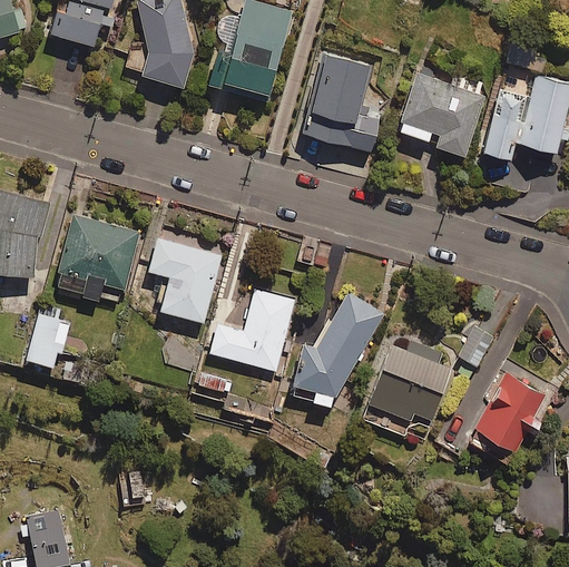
[(0,38),(25,30),(18,0),(0,0),(0,38)]
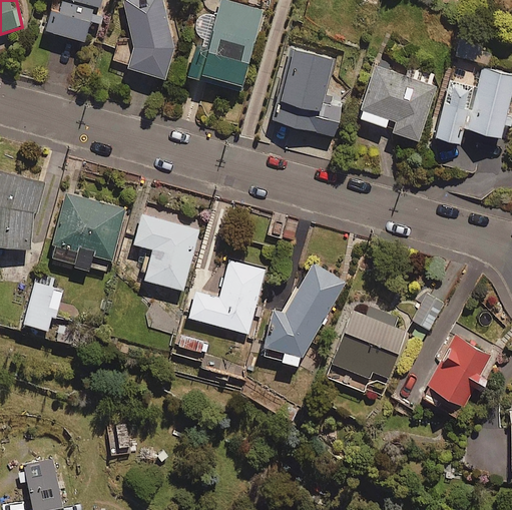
[(91,21),(100,24),(103,12),(100,11),(102,0),(58,0),(57,7),(49,5),(42,31),(86,42),(91,21)]
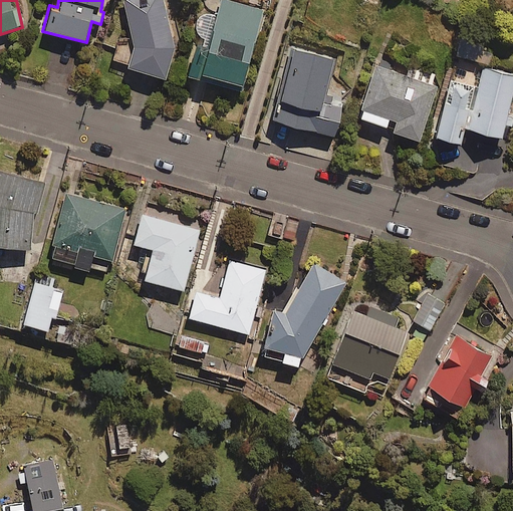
[(175,48),(163,0),(124,0),(134,38),(120,41),(115,61),(130,64),(131,70),(167,81),(175,48)]
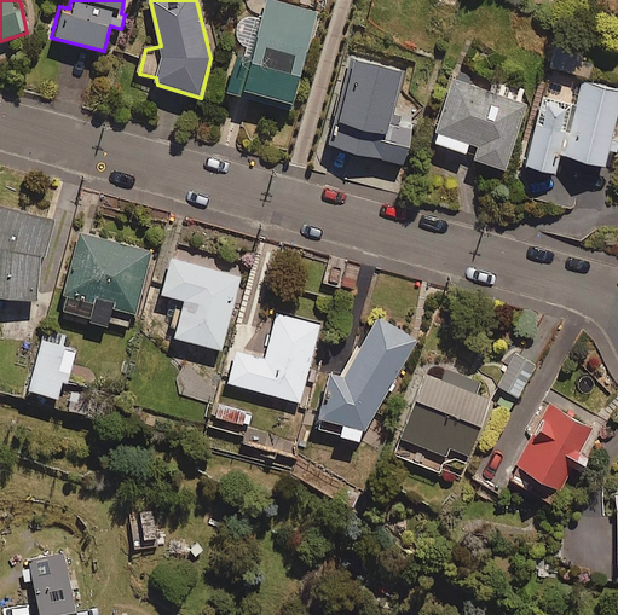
[(318,11),(272,0),(267,0),(253,57),(237,52),(227,91),(294,108),(318,11)]
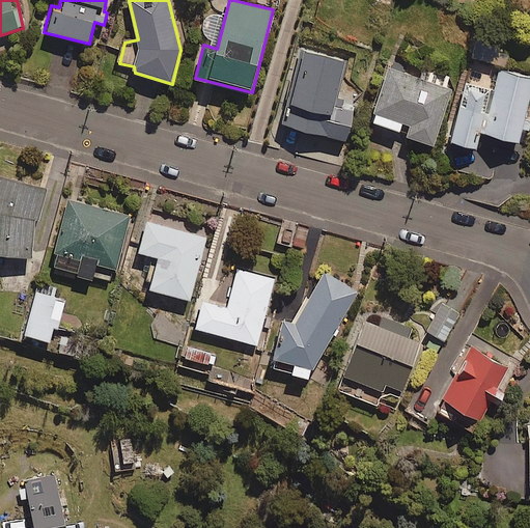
[(345,58),(302,50),(285,129),(346,141),(354,108),(336,105),(345,58)]
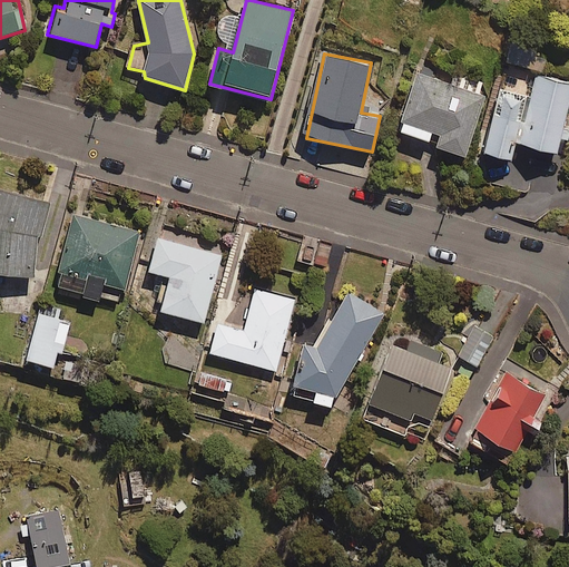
[(568,104),(568,79),(536,74),(530,96),(498,89),(483,158),(512,165),(516,147),(558,156),(568,104)]
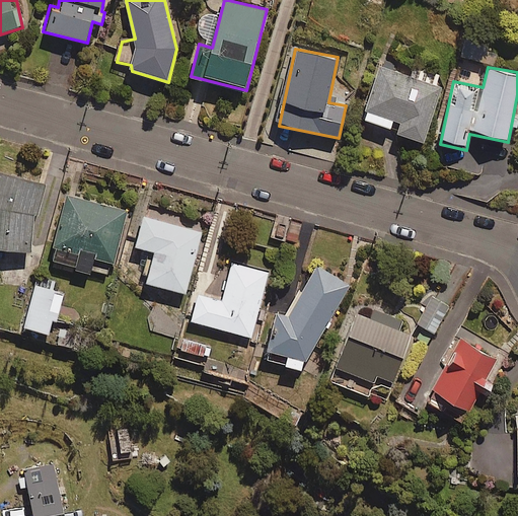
[(441,85),(380,68),(365,122),(391,129),(393,121),(402,124),(398,137),(424,144),(441,85)]
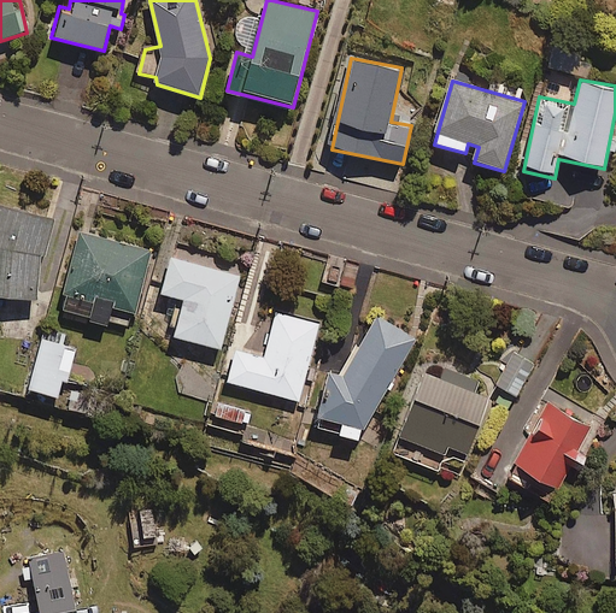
[(53,217),(0,208),(0,299),(36,305),(44,255),(47,255),(53,217)]
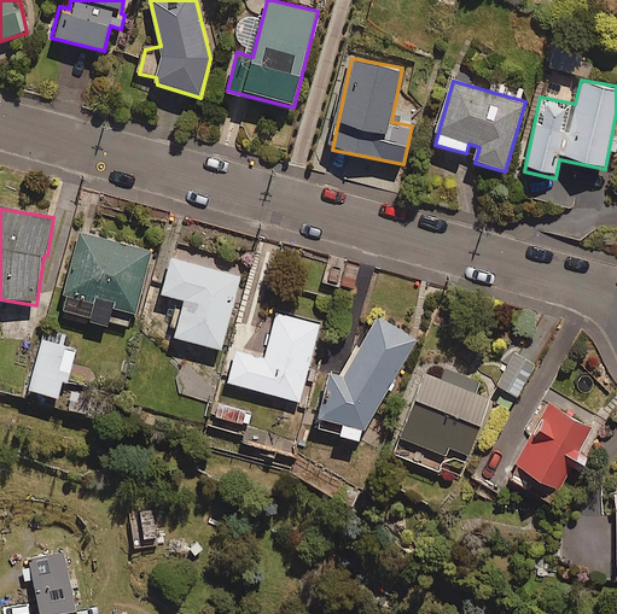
[(109,322),(110,317),(126,321),(128,311),(135,313),(150,250),(81,233),(62,311),(109,322)]
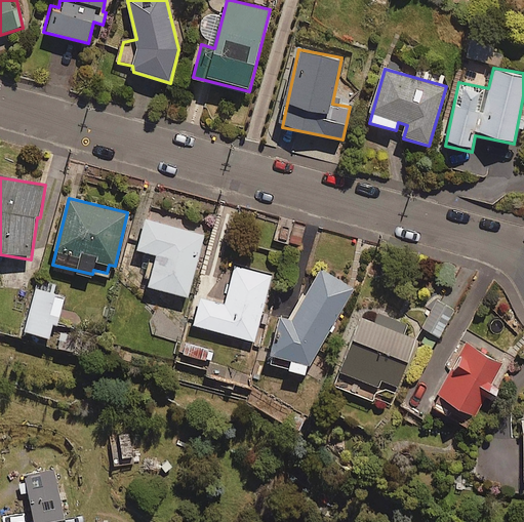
[(204,234),(146,219),(138,250),(158,254),(149,287),(188,297),(204,234)]
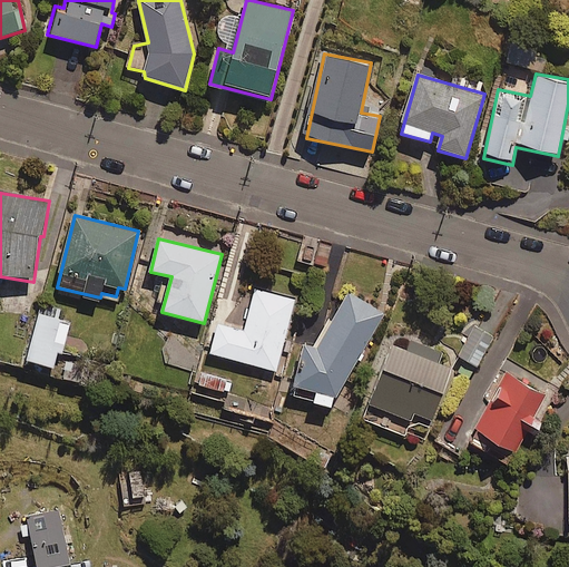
[(293,295),(253,285),(244,329),(218,322),(211,354),(276,370),(293,295)]
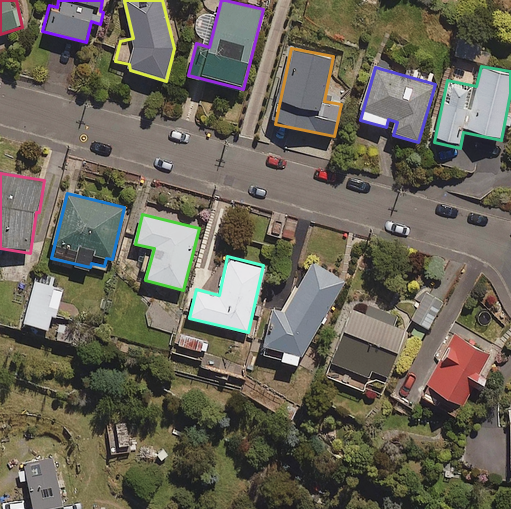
[(344,278),(311,261),(285,313),(280,311),(259,352),(296,371),(344,278)]
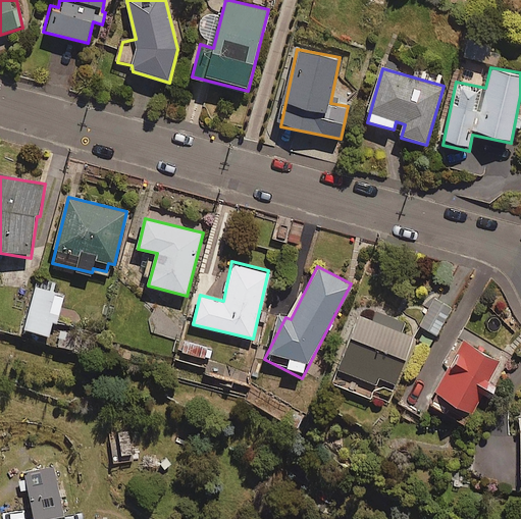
[(65,296),(36,288),(23,331),(52,340),(65,296)]
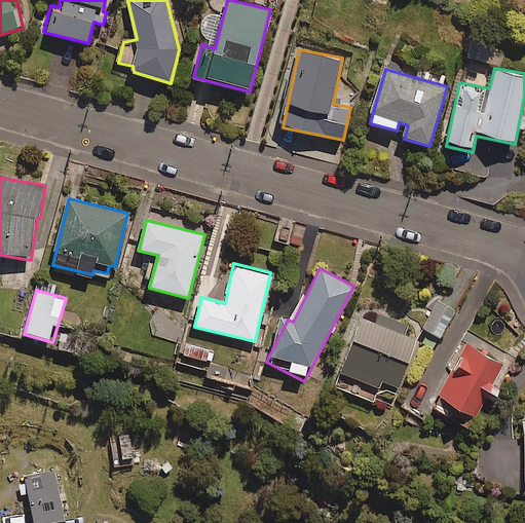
[(455,308),(439,300),(423,328),(440,337),(455,308)]
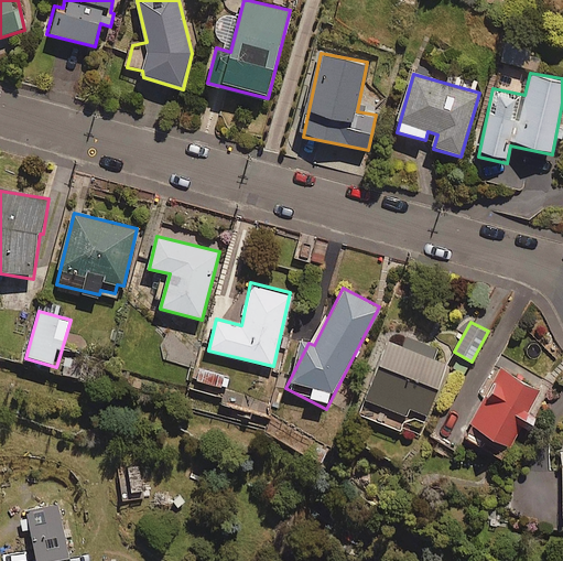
[(389,343),(368,403),(409,418),(410,412),(429,418),(446,365),(432,360),(436,347),(405,336),(401,347),(389,343)]
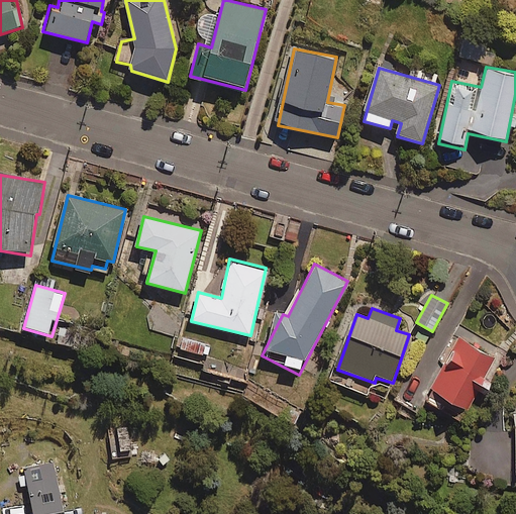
[(177,317),(151,310),(147,325),(172,332),(177,317)]
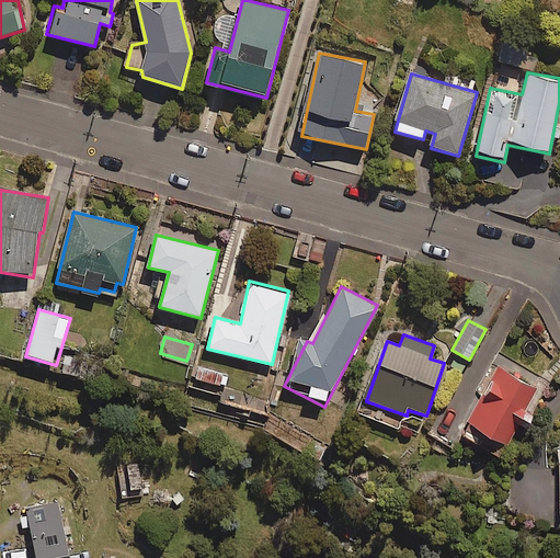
[(500,448),(514,425),(523,430),(533,413),(524,408),(535,388),(505,371),(498,385),(492,382),(461,435),(481,447),(486,440),(500,448)]
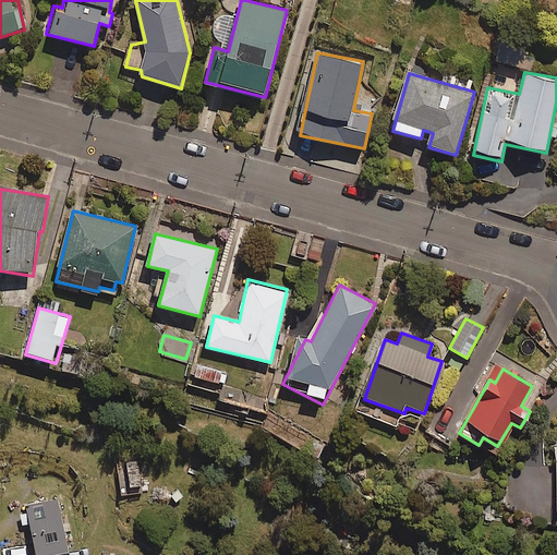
[(69,554),(57,495),(27,502),(38,554),(69,554)]
